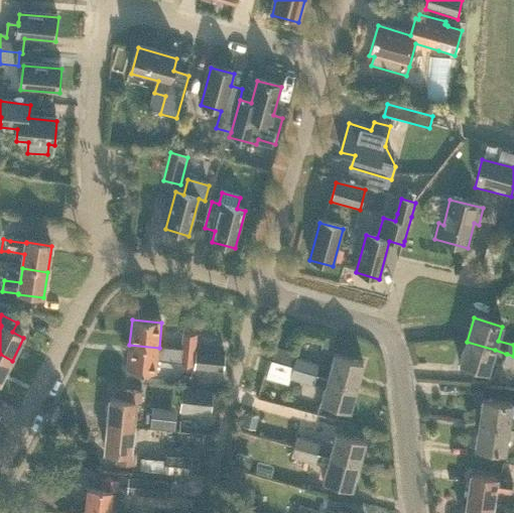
[(196,337),(183,335),(181,350),(196,352),(198,337),(196,337)]
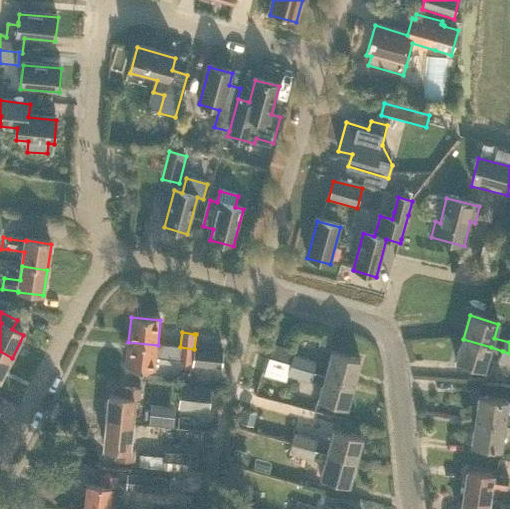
[(456,362),(484,370),(491,347),(463,339),(456,362)]
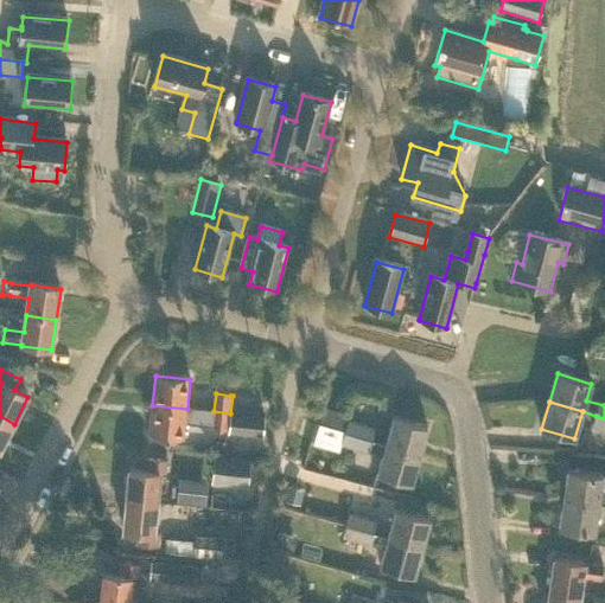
[(230,414),(214,411),(188,409),(152,405),(150,437),(184,441),(185,425),(214,429),(214,431),(228,432),(230,414)]
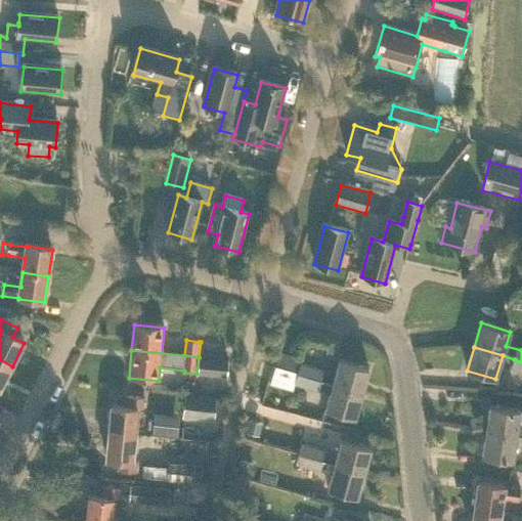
[(229,362),(200,358),(198,376),(227,380),(229,362)]
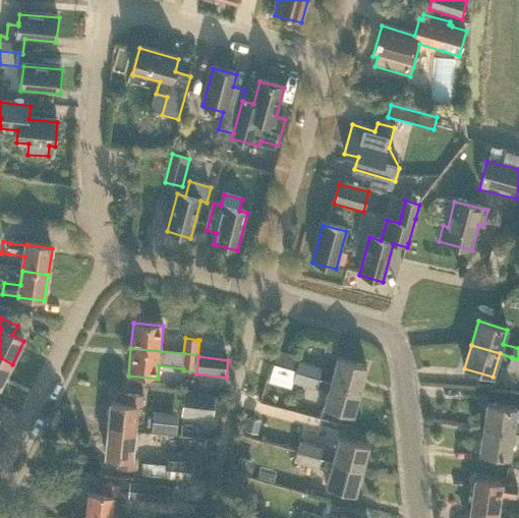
[(0,388),(12,364),(0,357),(0,388)]
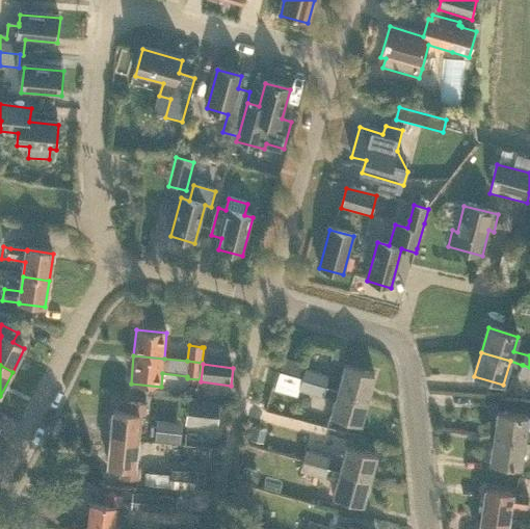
[(529,367),(523,365),(522,365),(519,374),(529,377),(529,367)]
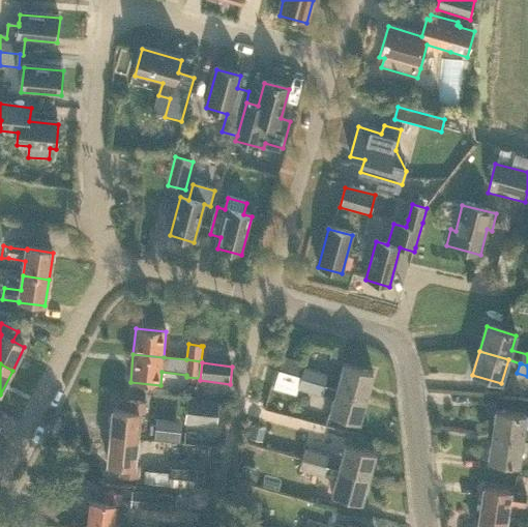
[(301,378),(301,379),(301,380),(367,399),(374,375),(345,367),(341,380),(303,370),(301,378)]
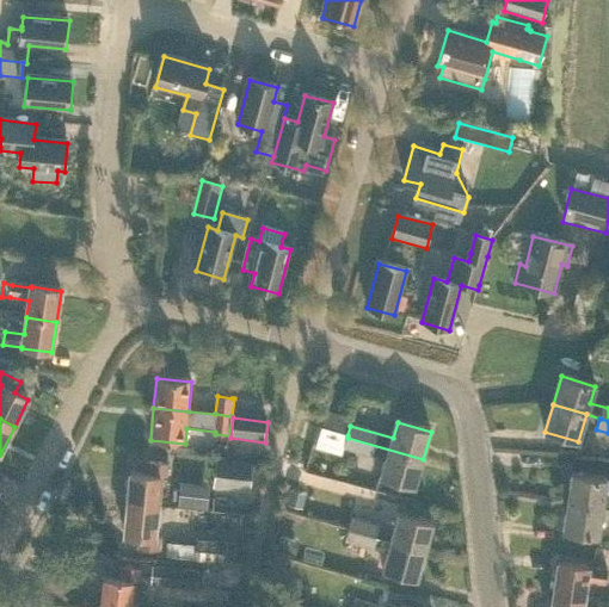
[(416,488),(423,459),(348,438),(344,450),(370,457),(386,462),(381,478),(416,488)]
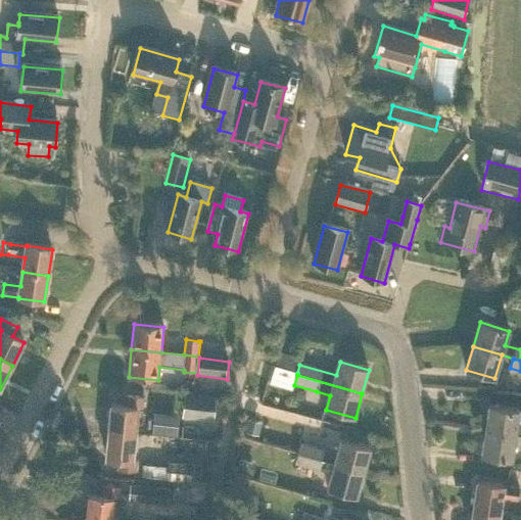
[(217,397),(186,394),(183,419),(215,423),(217,397)]
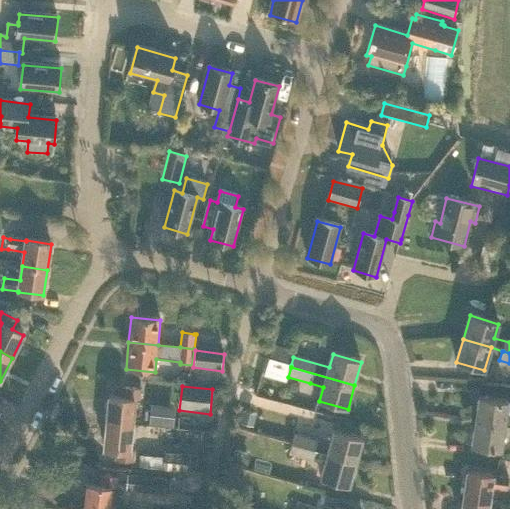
[(110,398),(107,424),(132,427),(134,401),(140,401),(141,392),(124,390),(123,399),(110,398)]
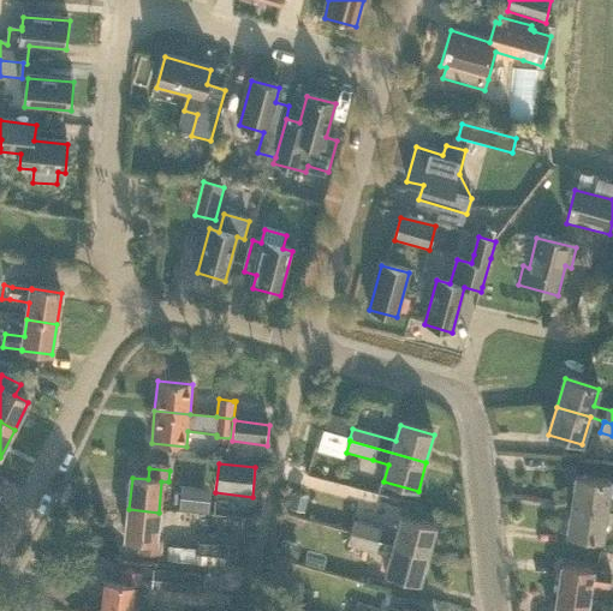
[(612,501),(608,501),(611,483),(576,478),(572,507),(612,513),(612,501)]
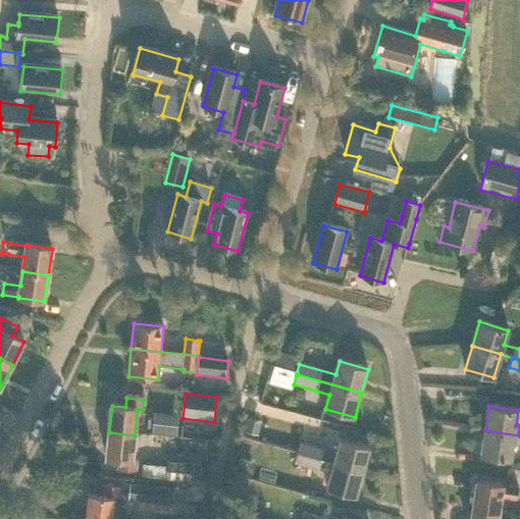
[(158,431),(182,432),(183,412),(158,411),(158,431)]
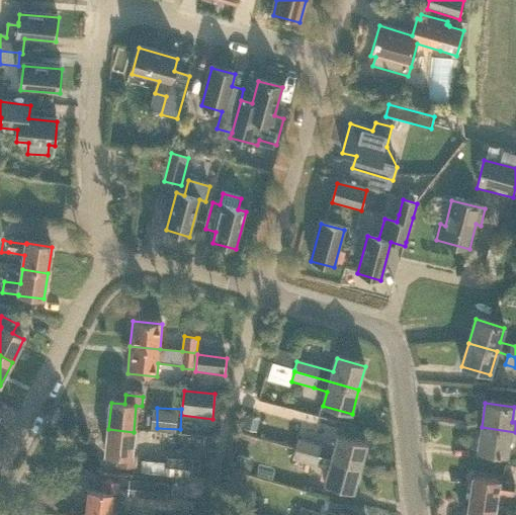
[(255,431),(258,418),(247,415),(244,428),(255,431)]
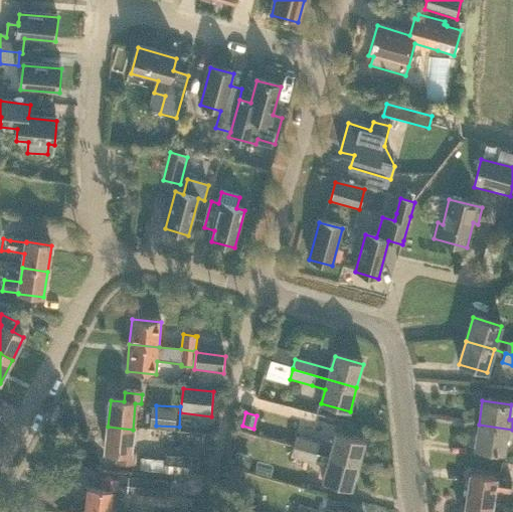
[(506,439),(512,440),(512,430),(479,424),(475,449),(504,454),(506,439)]
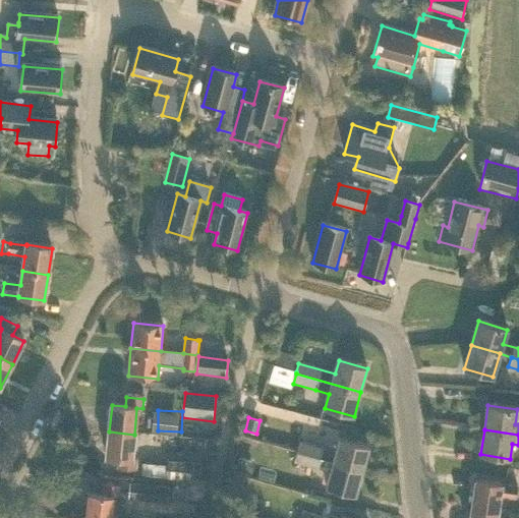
[(132,460),(134,435),(109,432),(107,458),(120,459),(119,469),(136,471),(137,460),(132,460)]
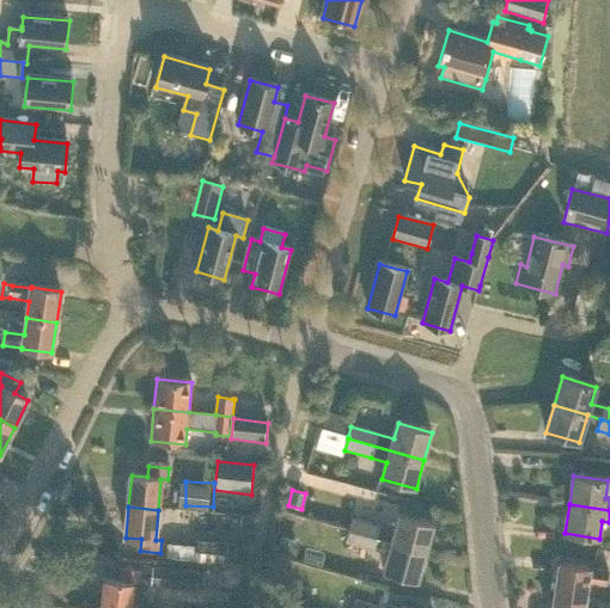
[(426,553),(434,524),(400,515),(392,544),(426,553)]
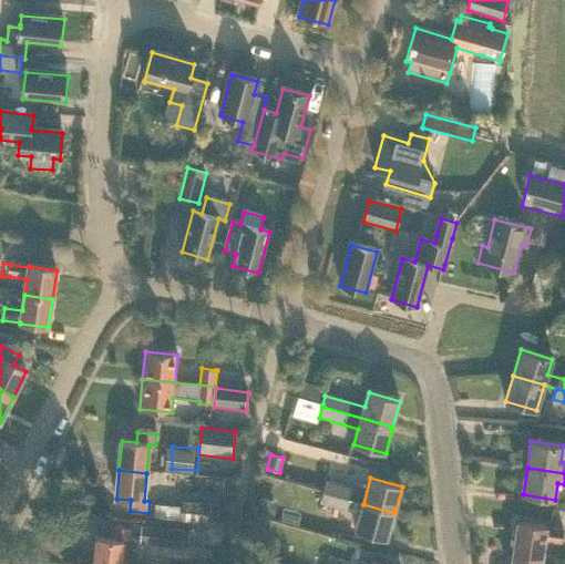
[(352,490),(327,482),(324,493),(349,500),(352,490)]
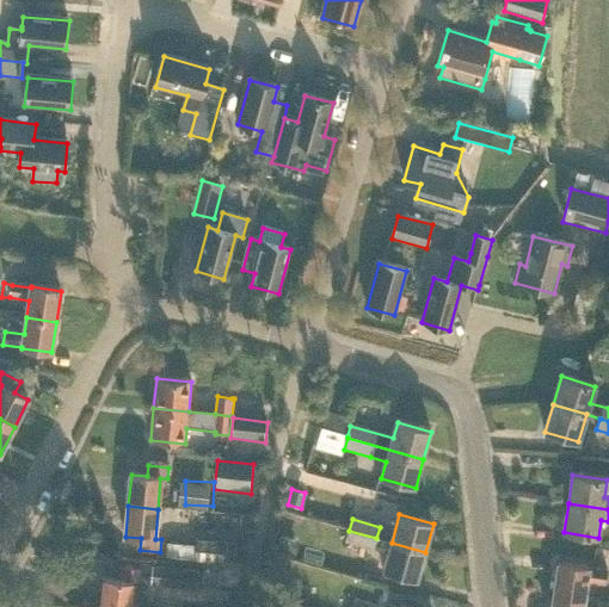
[(418,580),(425,552),(392,543),(376,538),(349,531),(345,542),(373,550),(388,553),(383,570),(418,580)]
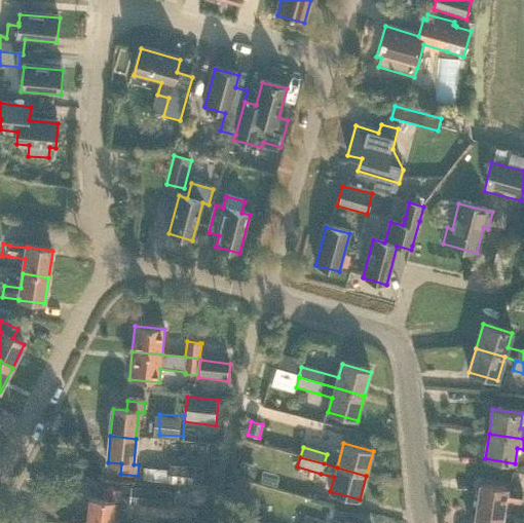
[(259,467),(242,462),(239,476),(256,480),(259,467)]
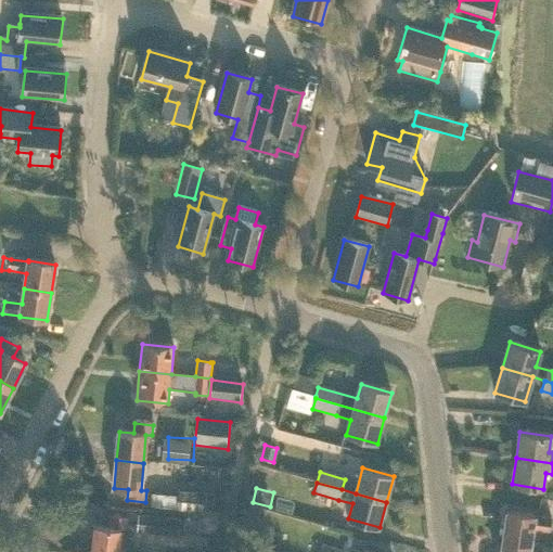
[(178,511),(213,514),(214,495),(179,492),(178,511)]
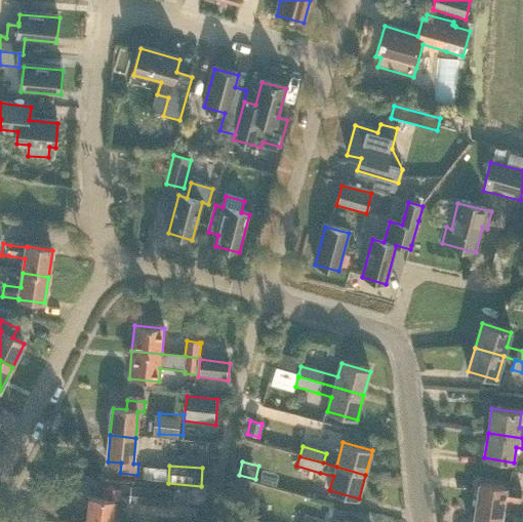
[(480,485),(476,512),(501,516),(505,499),(521,502),(522,492),(506,489),(480,485)]
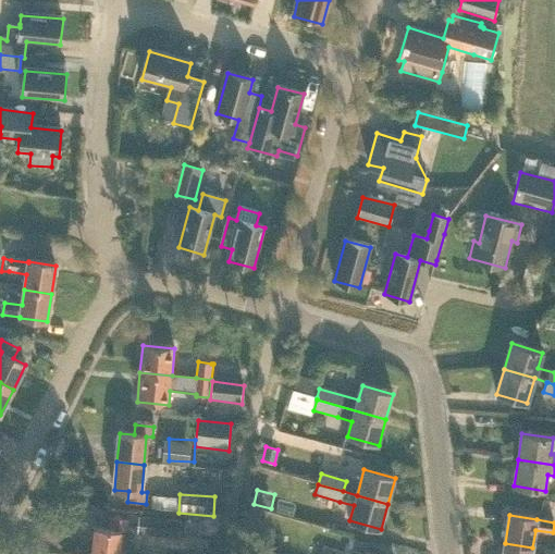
[(95,529),(93,553),(119,553),(122,531),(128,532),(131,519),(111,517),(110,530),(95,529)]
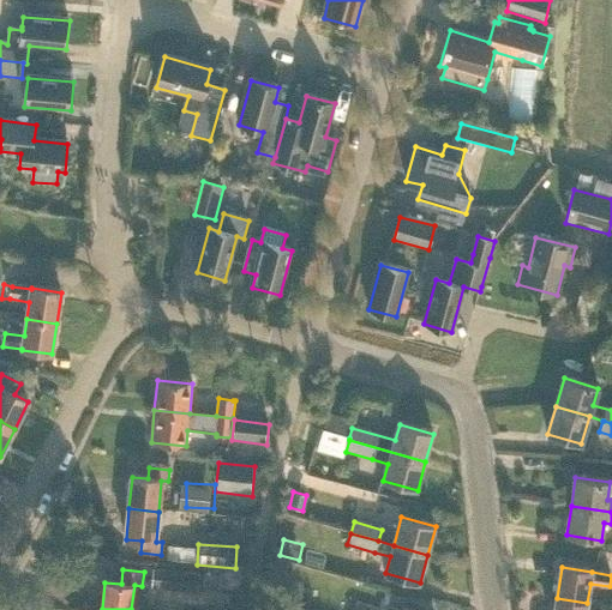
[(153,590),(201,596),(203,575),(155,569),(153,590)]
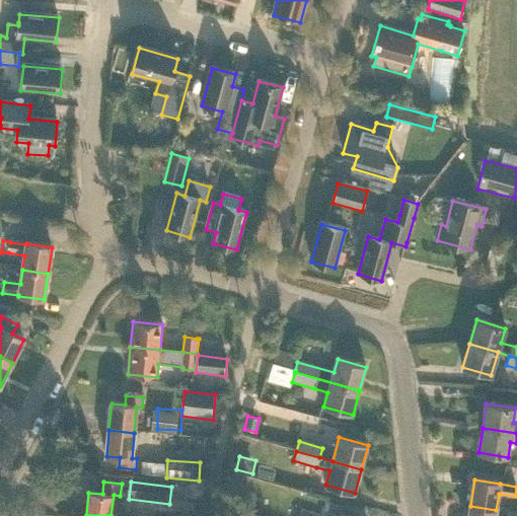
[(495,515),(496,510),(470,506),(468,515),(495,515)]
